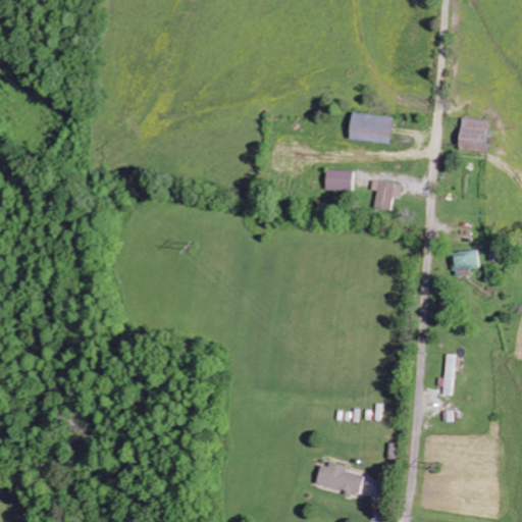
[(349,139),(389,145),(394,118),(353,112),(349,139)]
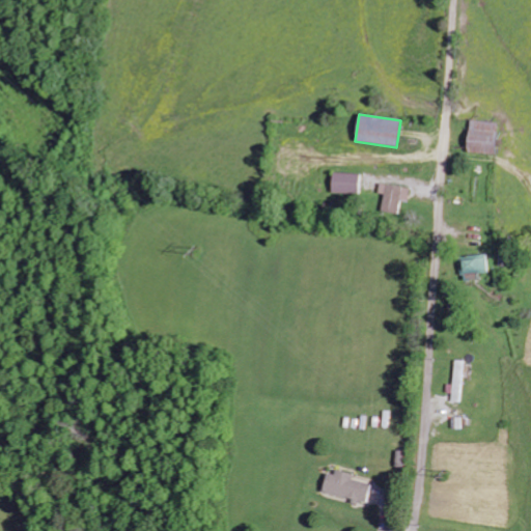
[(468,154),(497,155),(498,122),(469,120),(468,154)]
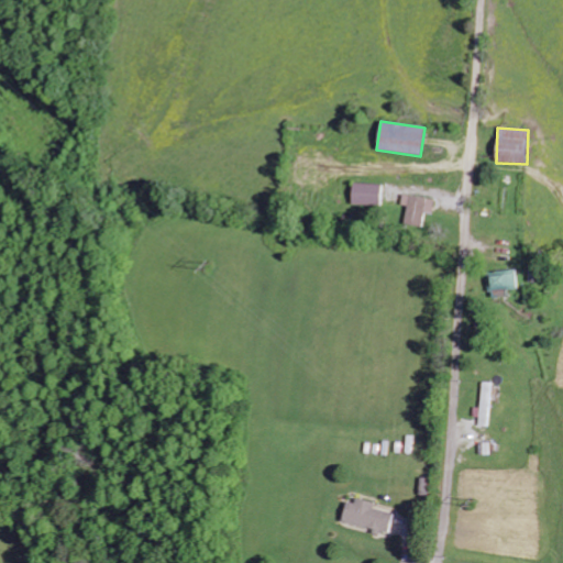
[(381,206),(382,184),(353,184),(352,205),(381,206)]
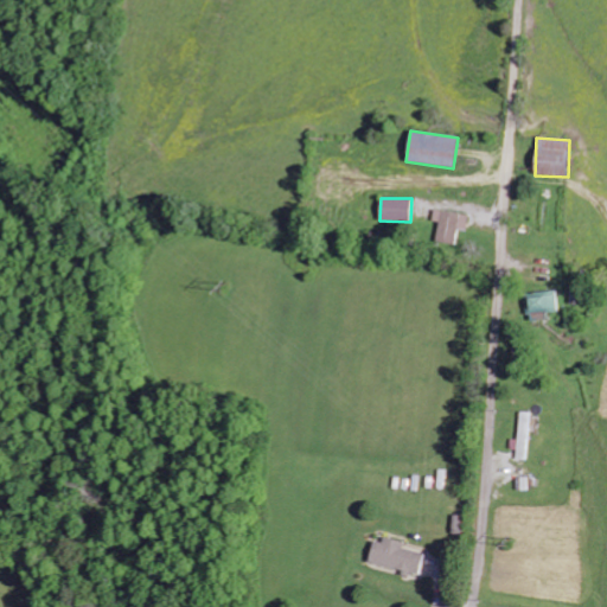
[(458,229),(467,230),(470,216),(435,210),(433,222),(440,223),(438,242),(455,246),(458,229)]
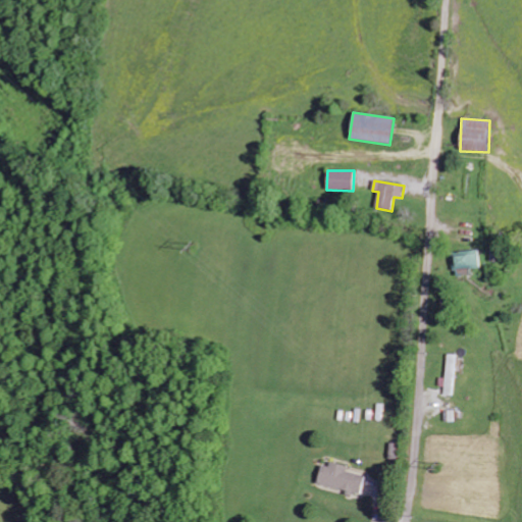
[(471,276),(471,268),(479,268),(479,252),(454,252),(455,276),(471,276)]
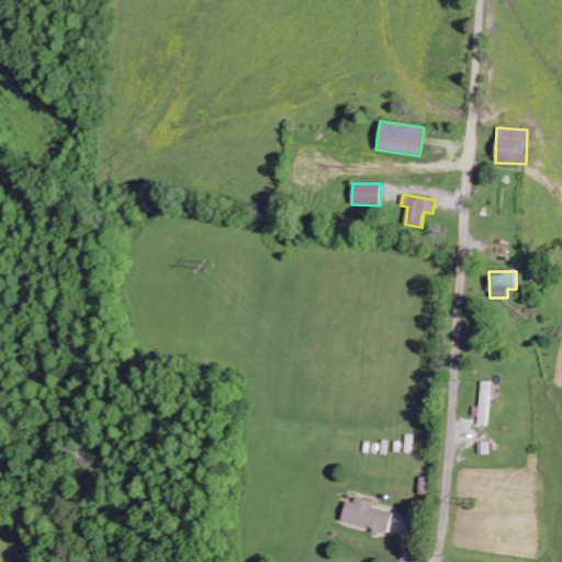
[(480,426),(491,427),(492,382),(482,382),(480,426)]
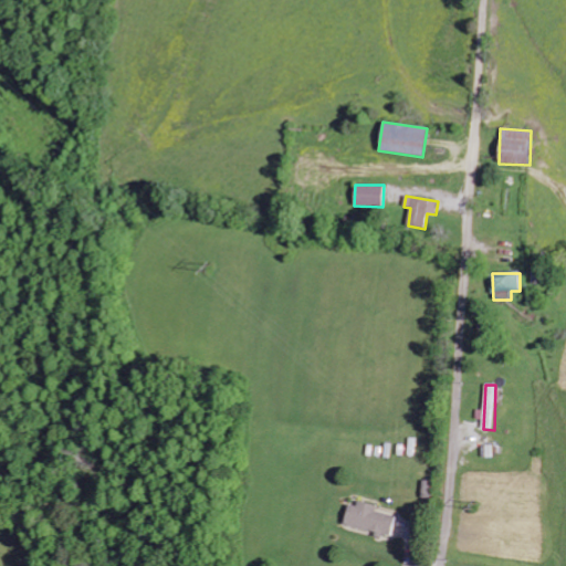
[(349,501),(345,526),(392,536),(397,515),(377,512),(378,507),(349,501)]
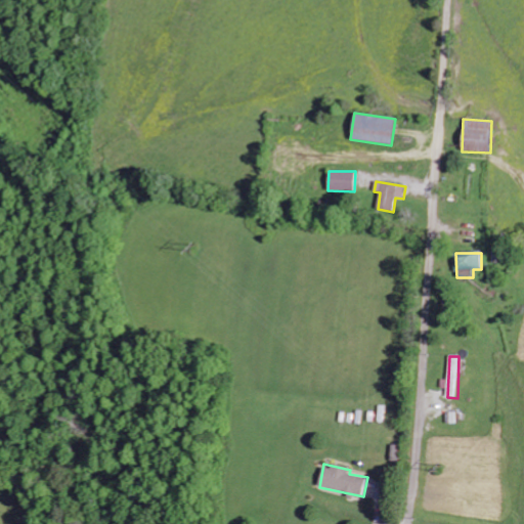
All buildings are outlined.
